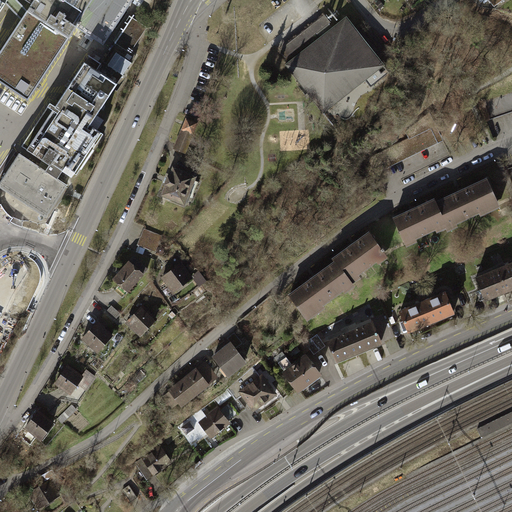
[(35,0),(28,11),(69,37),(92,0),(35,0)]
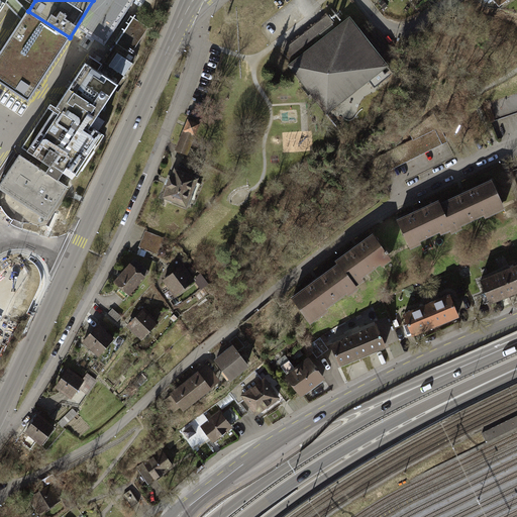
[(516,0),(498,0),(507,10),(516,0)]
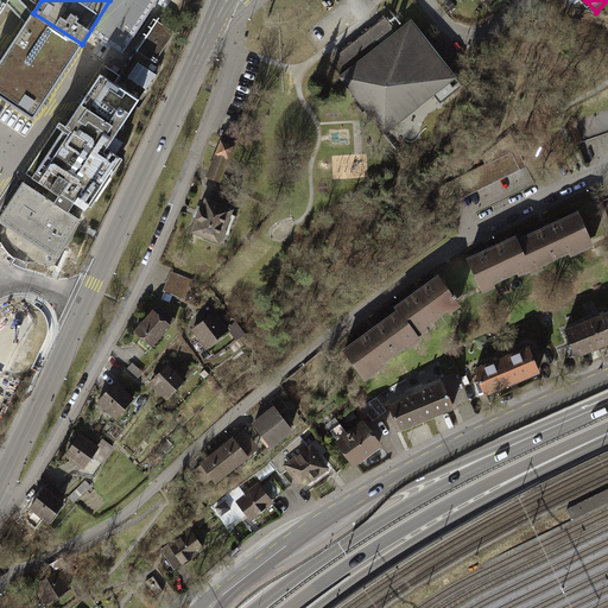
[(0,96),(33,119),(82,44),(33,13),(0,63),(0,96)]
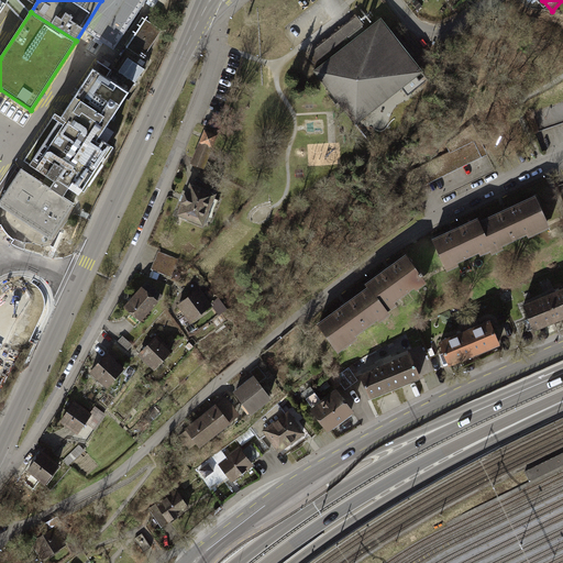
[(353,42),(315,72),(356,125),(403,89),(409,97),(430,79),(382,19),(368,30),(357,17),(308,56),(315,65),(349,37),(353,42)]
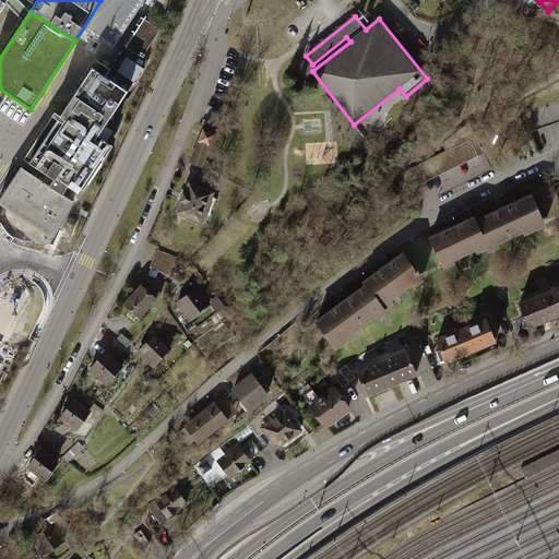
[(144,19),(127,48),(149,61),(166,32),(144,19)]
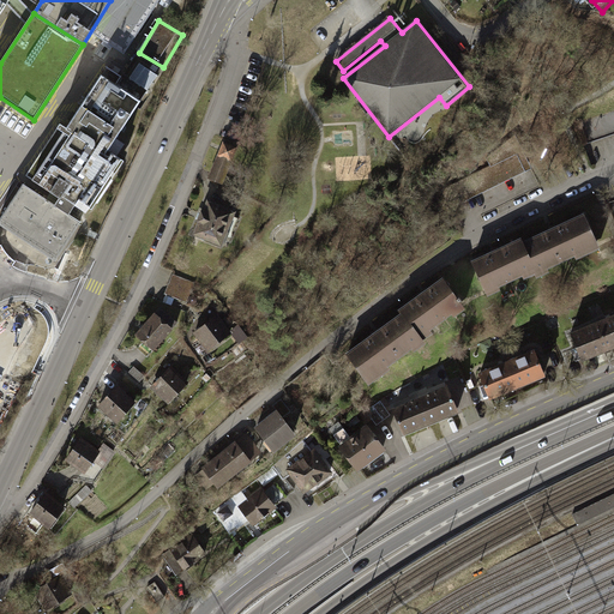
[(139,60),(127,79),(148,91),(160,71),(139,60)]
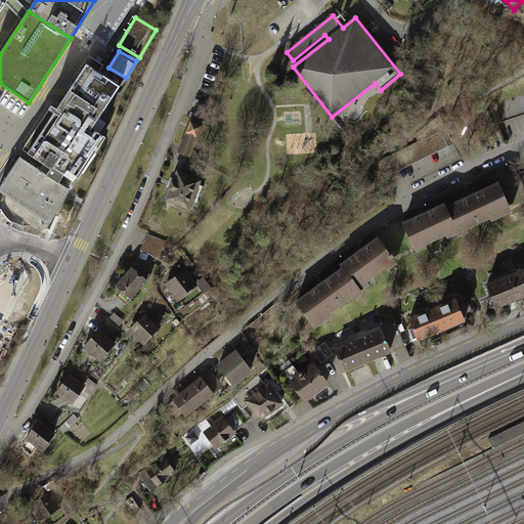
[(89,64),(63,107),(98,129),(124,86),(89,64)]
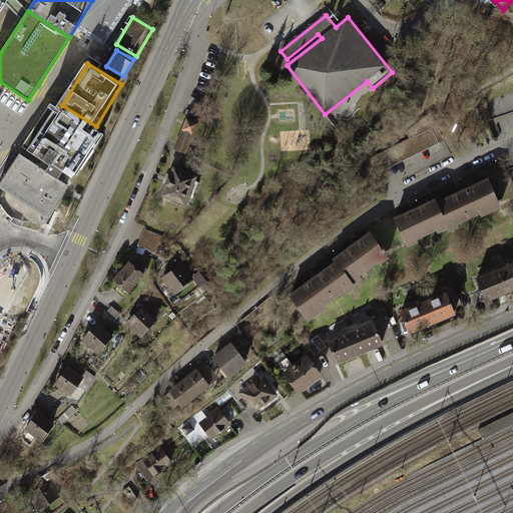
[(52,104),(25,147),(68,173),(94,130),(52,104)]
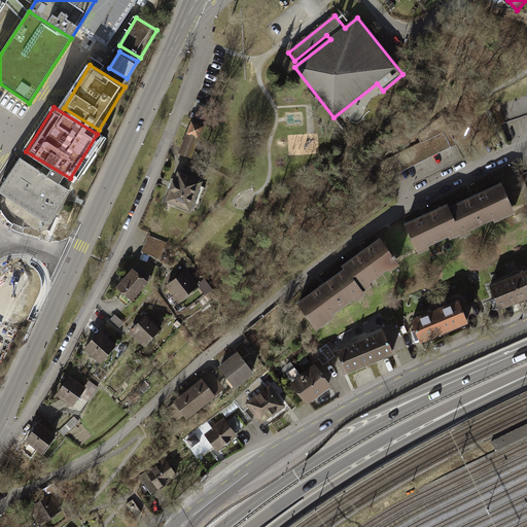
[(192,123),(179,154),(192,160),(205,128),(192,123)]
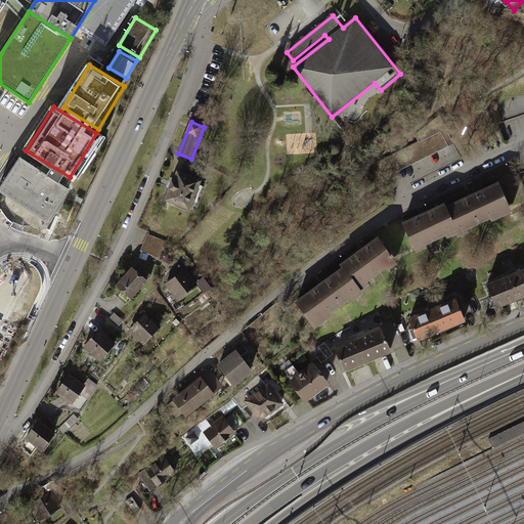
[(408,141),(416,160),(455,145),(449,127),(408,141)]
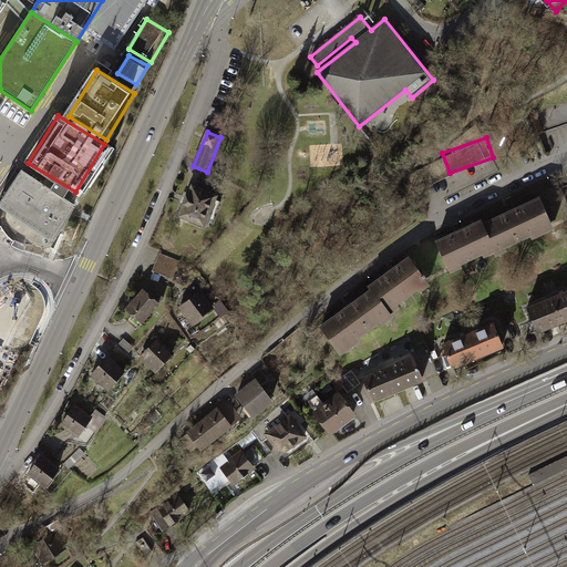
[(23,169),(1,207),(44,233),(66,195),(23,169)]
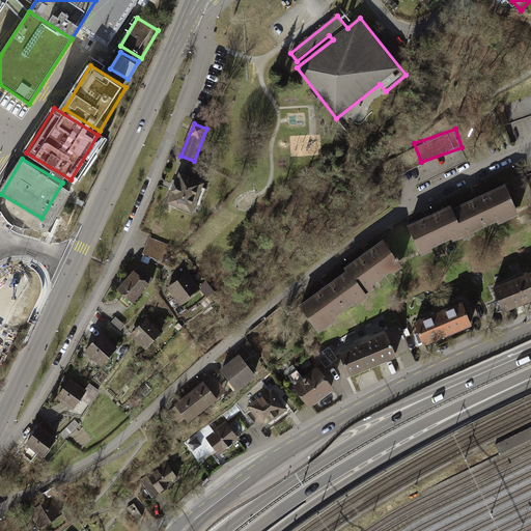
[(179,174),(166,204),(192,216),(204,186),(179,174)]
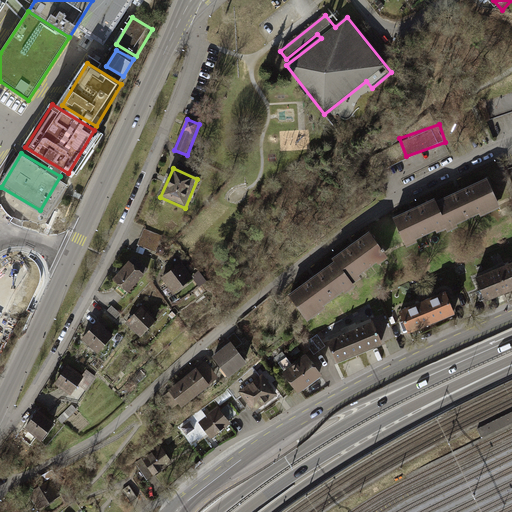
[(423,209),(397,220),(408,245),(506,204),(496,179),(473,188),(423,209)]
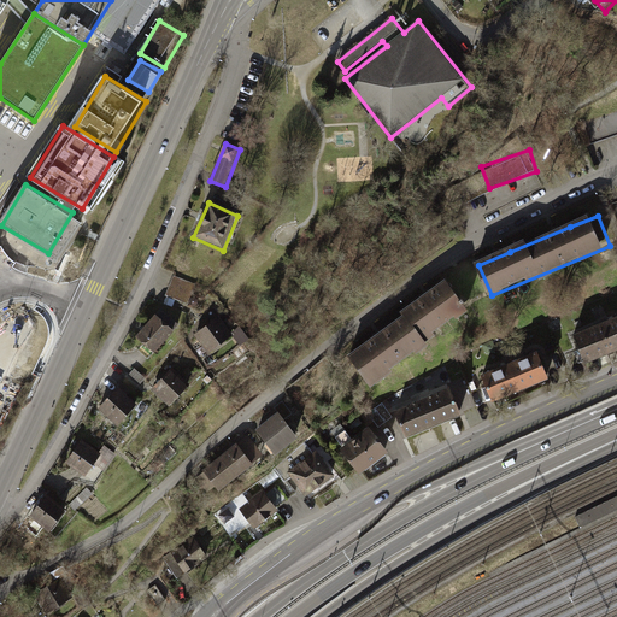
[(178,276),(172,295),(198,304),(205,285),(178,276)]
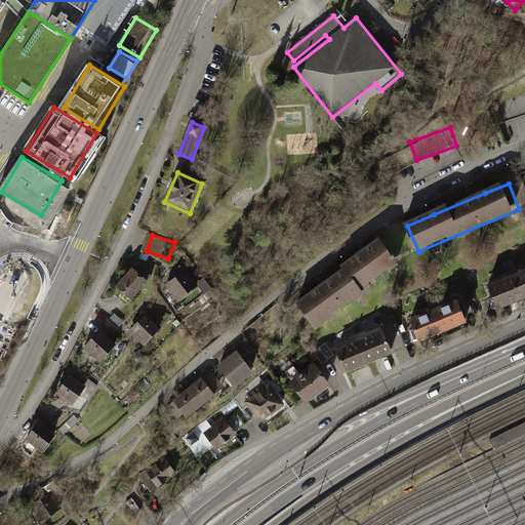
[(322,286),(300,303),(318,325),(404,258),(387,236),(371,248),(322,286)]
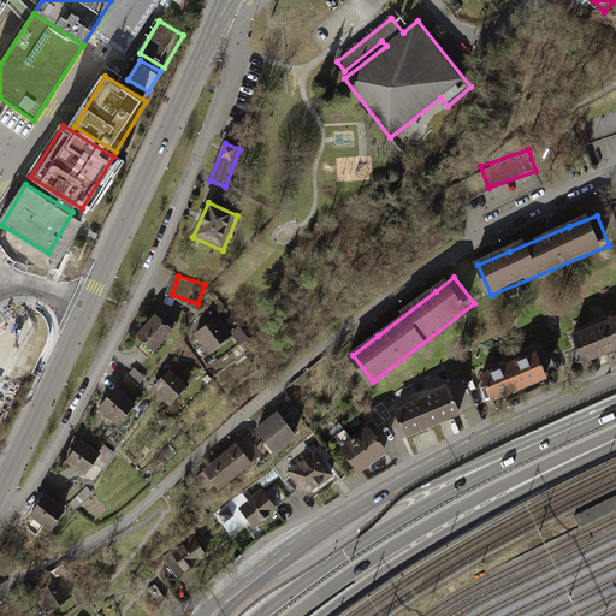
[(158,314),(142,338),(165,353),(181,329),(158,314)]
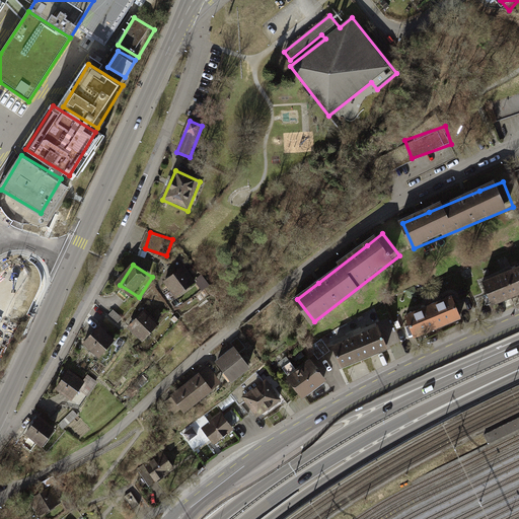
[(193,266),(171,283),(188,301),(208,283),(193,266)]
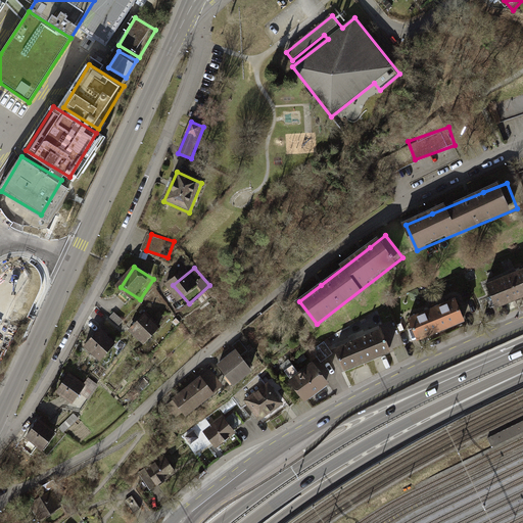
[(522,269),(487,285),(497,308),(522,296),(522,269)]
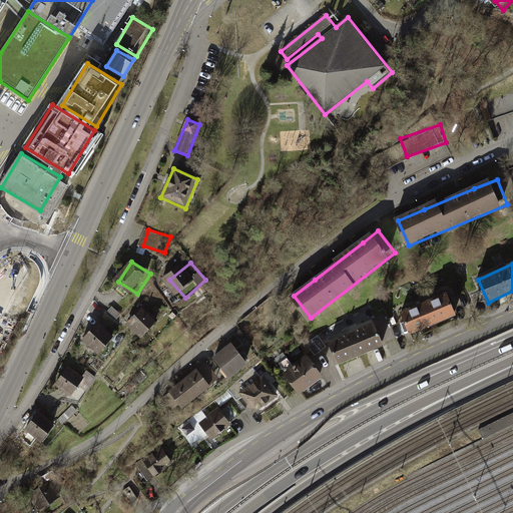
[(405,314),(413,335),(427,330),(453,320),(465,315),(456,293),(405,314)]
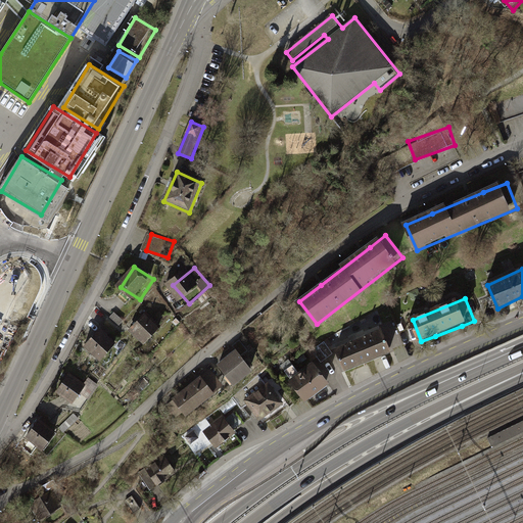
[(140,330),(157,344),(171,329),(152,315),(140,330)]
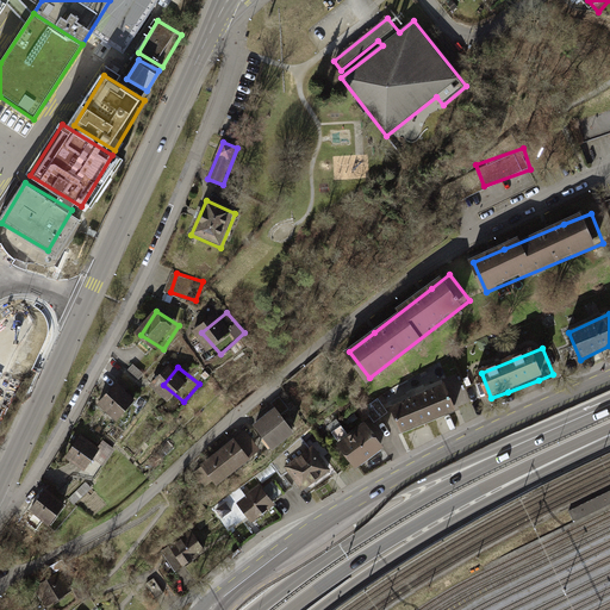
[(124,383),(109,404),(135,423),(150,402),(124,383)]
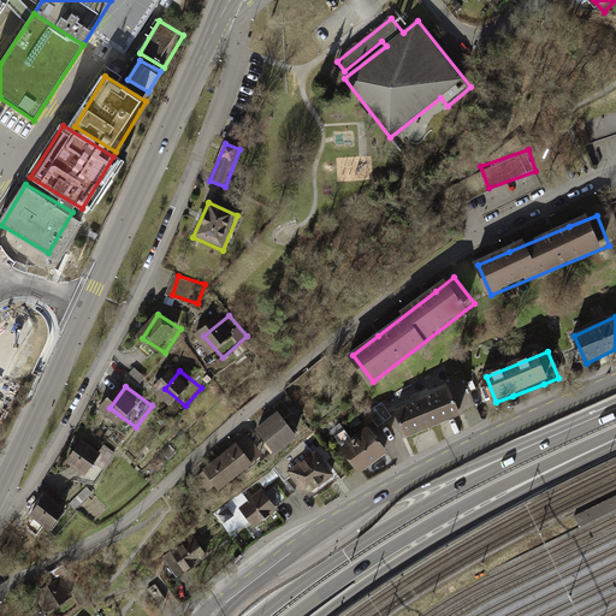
[(402,412),(410,434),(426,430),(455,419),(468,414),(458,390),(402,412)]
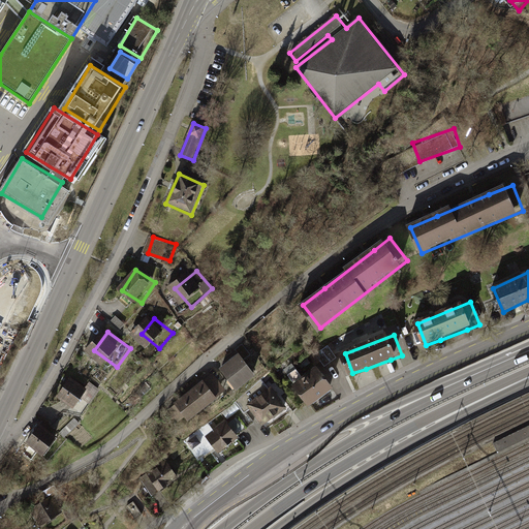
[(246,351),(225,368),(240,387),(261,370),(246,351)]
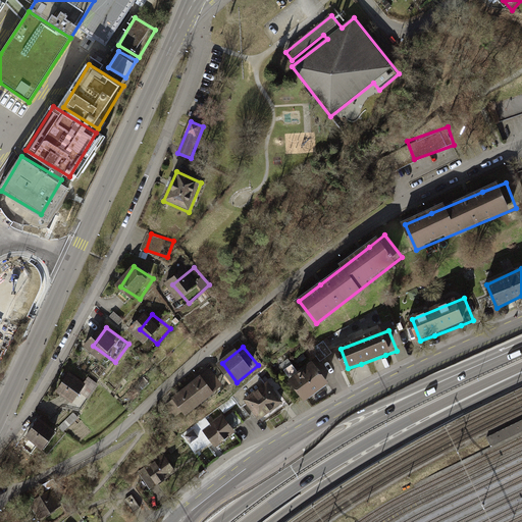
[(318,357),(294,377),(313,401),(337,381),(318,357)]
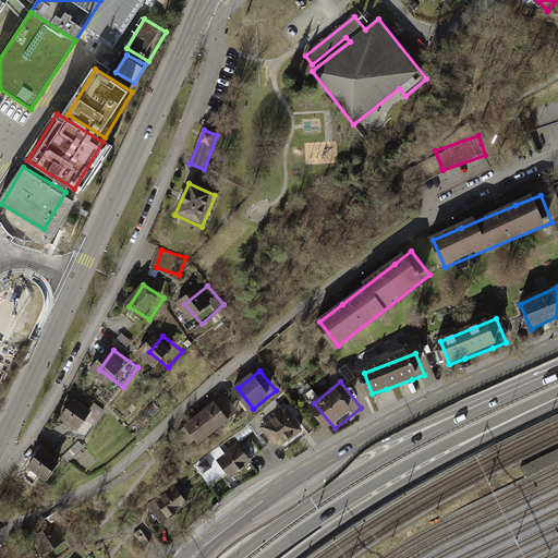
[(67,416),(92,432),(104,414),(79,398),(67,416)]
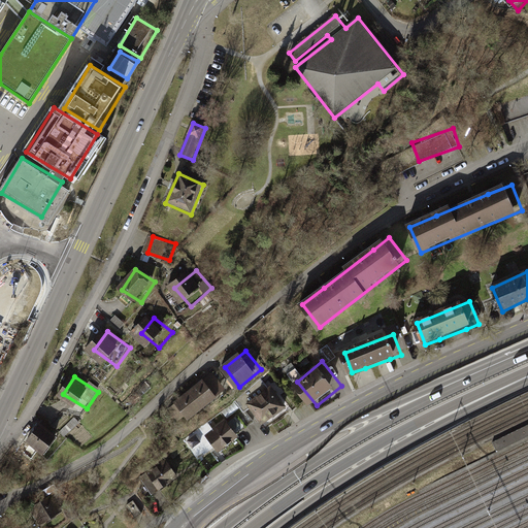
[(186,400),(175,408),(188,425),(230,392),(218,376),(207,384),(186,400)]
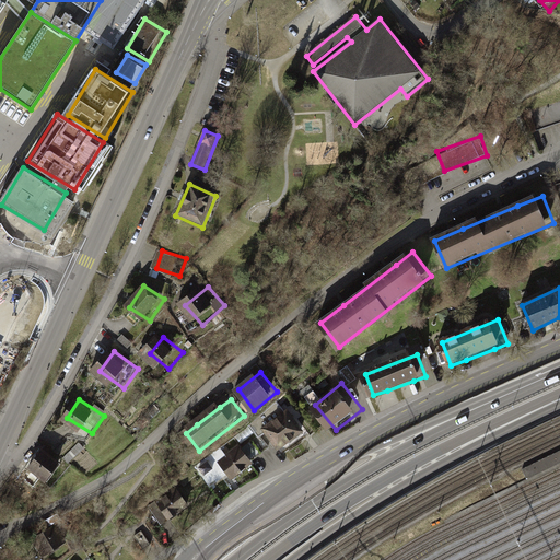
[(269,428),(287,450),(311,432),(293,409),(269,428)]
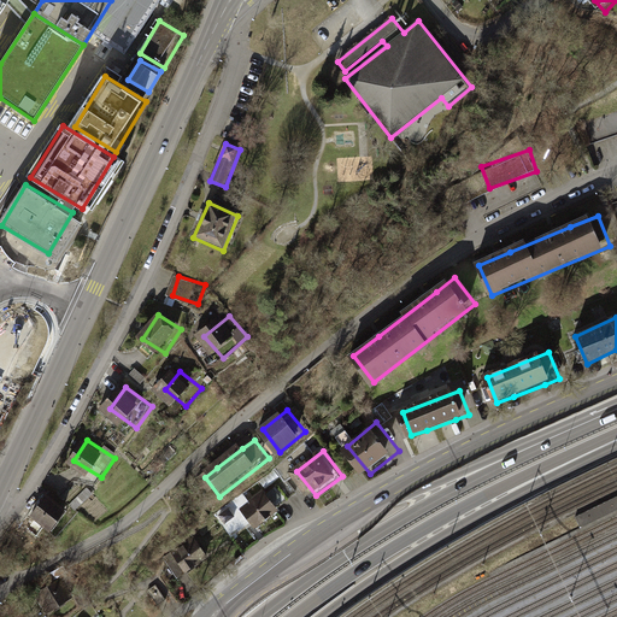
[(265,487),(242,507),(263,530),(285,510),(282,506),(292,498),(281,486),(271,494),(265,487)]
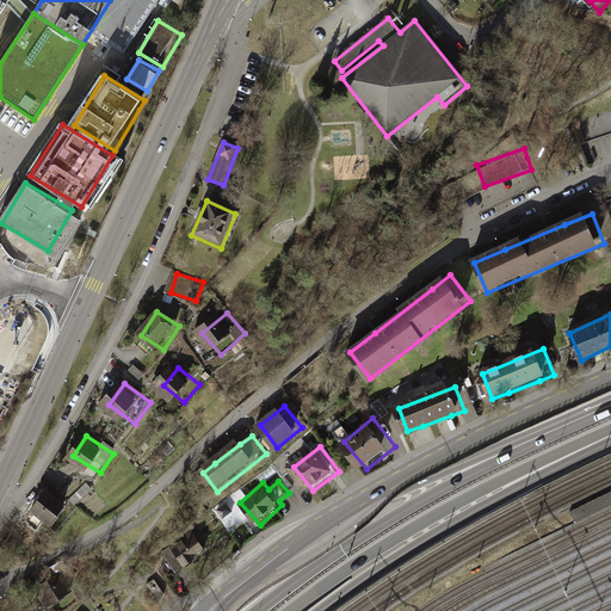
[(54,492),(39,512),(65,529),(79,508),(54,492)]
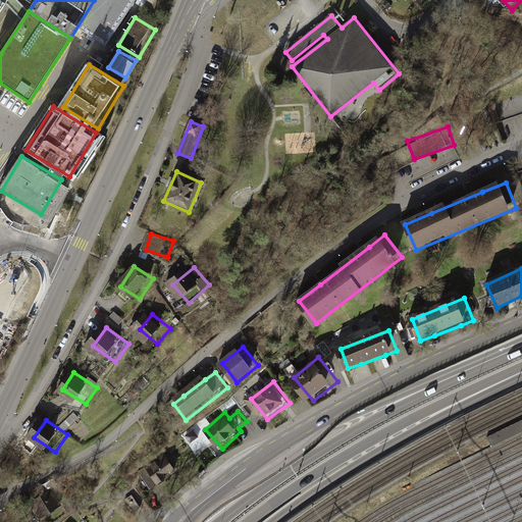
[(164,455),(146,468),(157,483),(175,470),(164,455)]
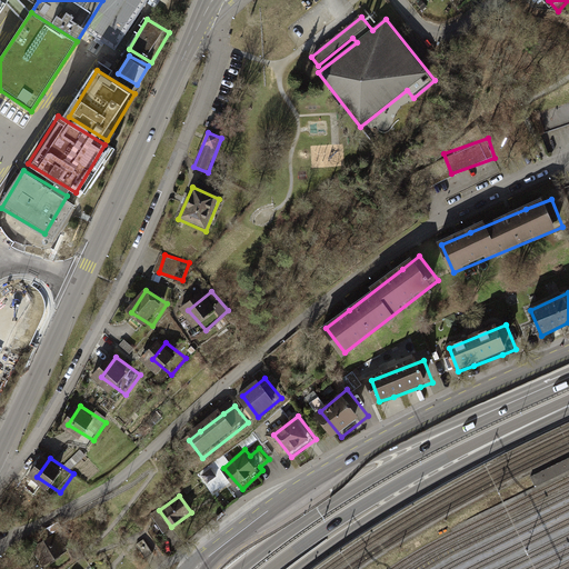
[(46,541),(58,561),(78,549),(65,529),(46,541)]
